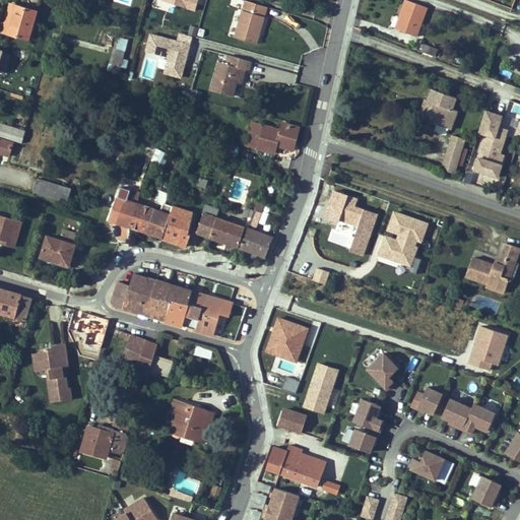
[(408,0),(406,0),(396,29),(415,37),(427,6),(408,0)]
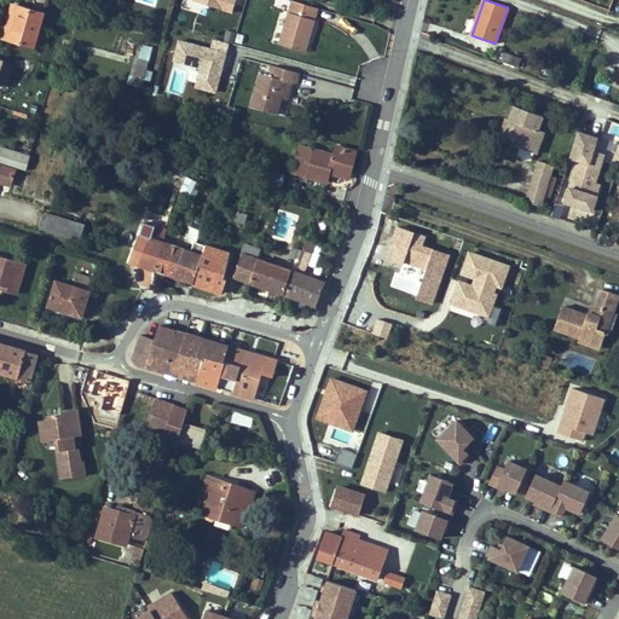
[(305,52),(318,9),(293,1),(279,44),(305,52)]
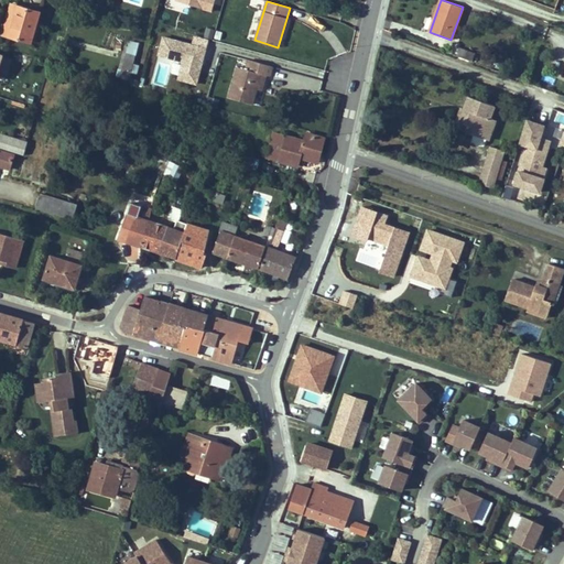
[(8,36),(17,6),(11,4),(2,34),(8,36)]
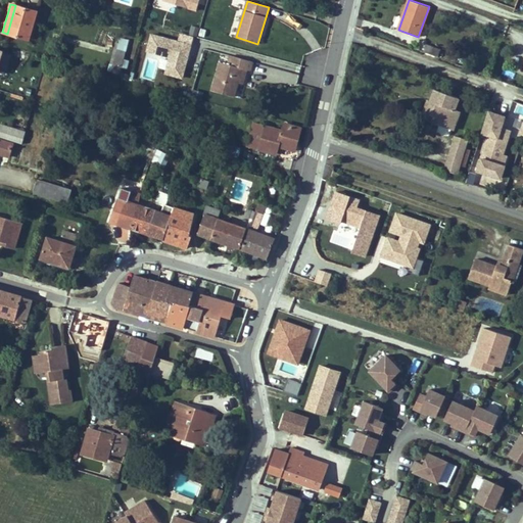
[(29,40),(37,11),(15,5),(7,34),(29,40)]
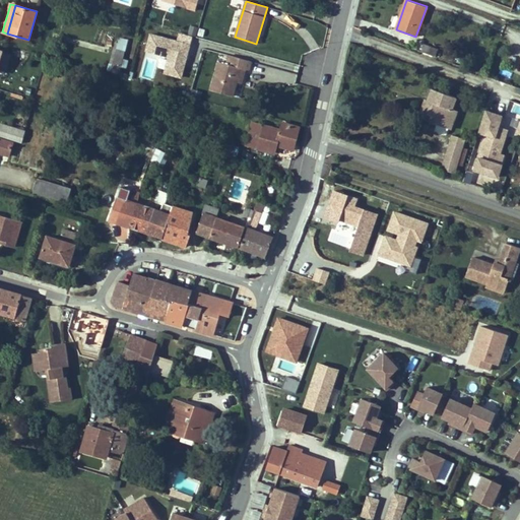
[(322,36),(326,26),(311,19),(307,29),(322,36)]
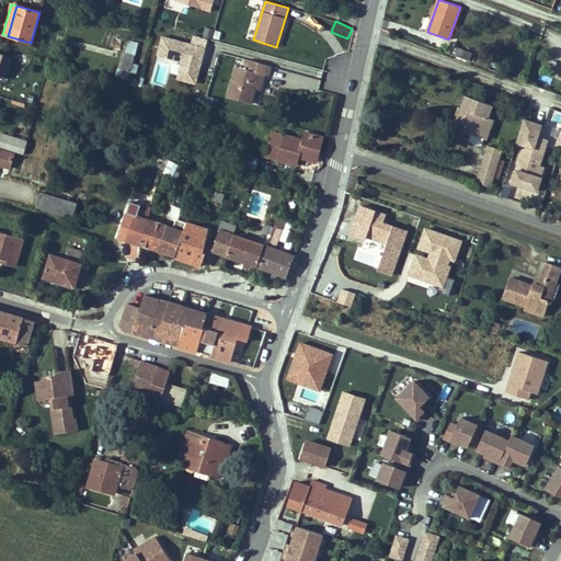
[(195,83),(206,45),(161,32),(156,53),(180,60),(175,77),(195,83)]
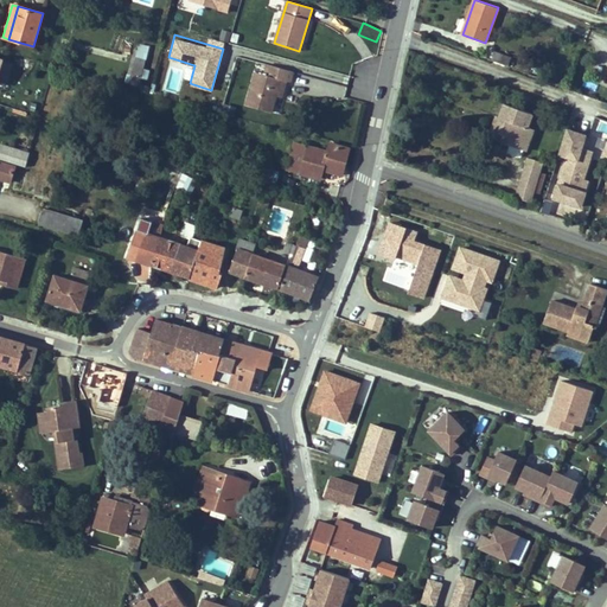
[(146,78),(148,70),(142,69),(145,59),(148,48),(140,45),(139,50),(132,75),(140,77),(146,78)]
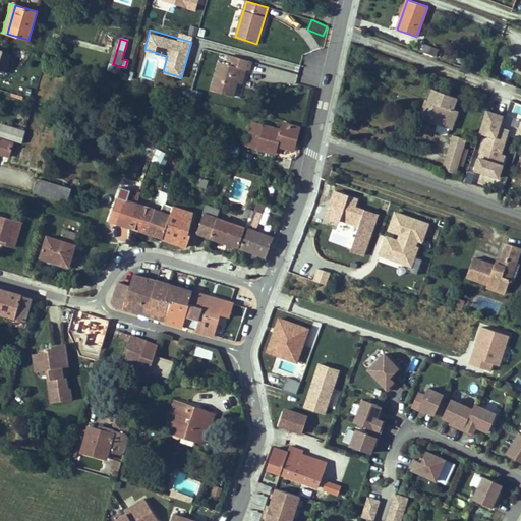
[(113,64),(119,43),(116,43),(108,70),(111,71),(113,64)]
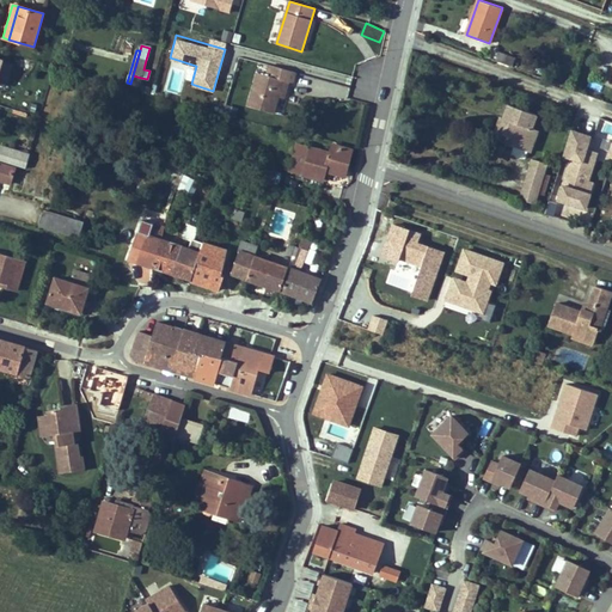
[(515,59),(500,53),(496,61),(513,67),(515,59)]
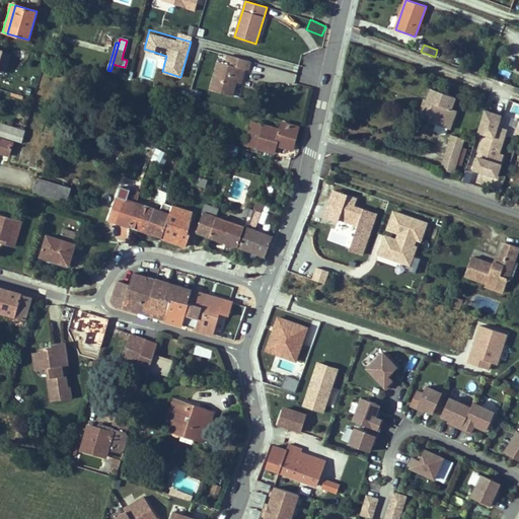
[(236,81),(240,68),(244,69),(248,70),(250,61),(229,55),(226,64),(219,62),(211,90),(231,96),(236,81)]
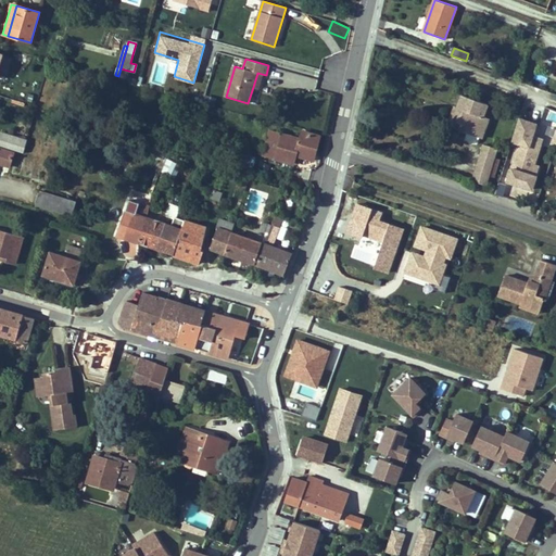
[(9,61),(2,60),(0,70),(0,71),(7,72),(9,61)]
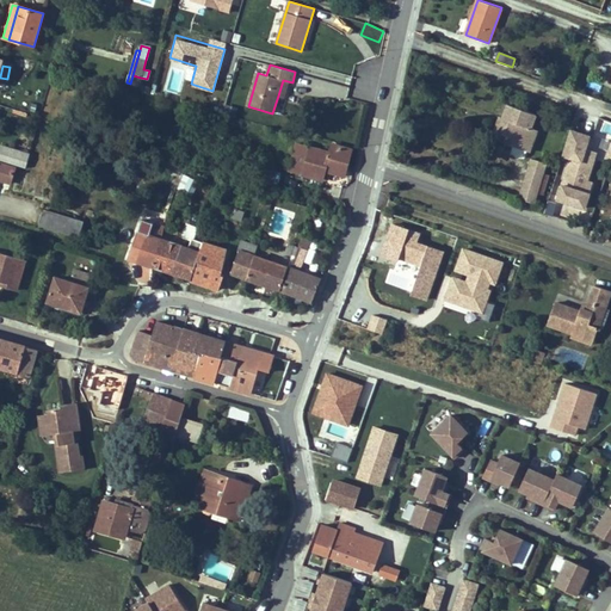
[(140,86),(141,78),(133,75),(130,84),(140,86)]
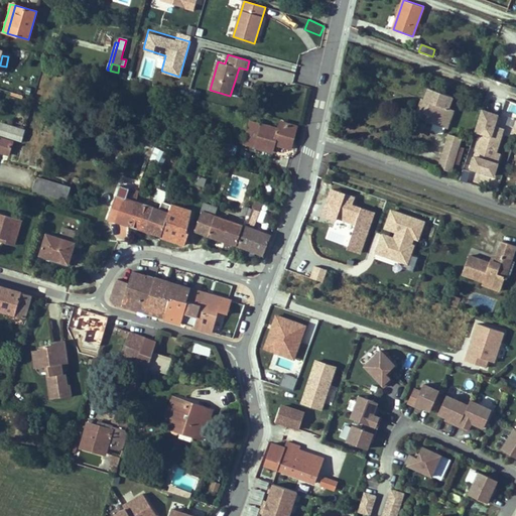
[(239,83),(243,69),(239,68),(235,81),(239,83)]
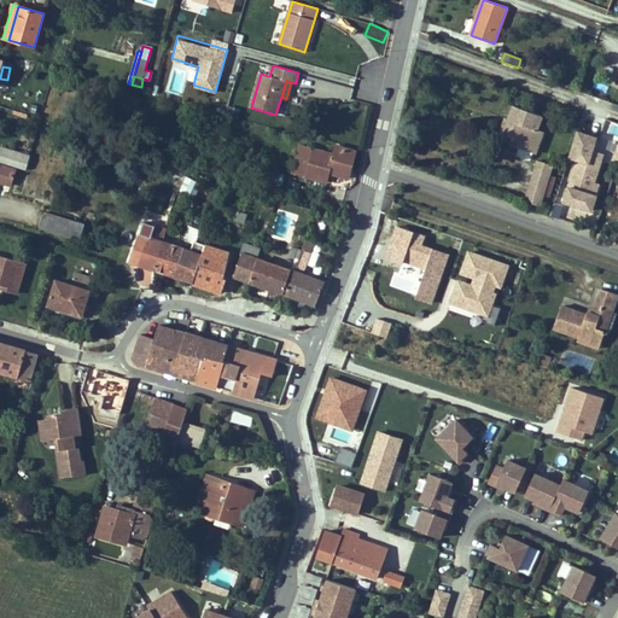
[(519,151),(522,146),(538,152),(544,134),(537,130),(542,120),(514,110),(511,122),(502,145),(519,151)]
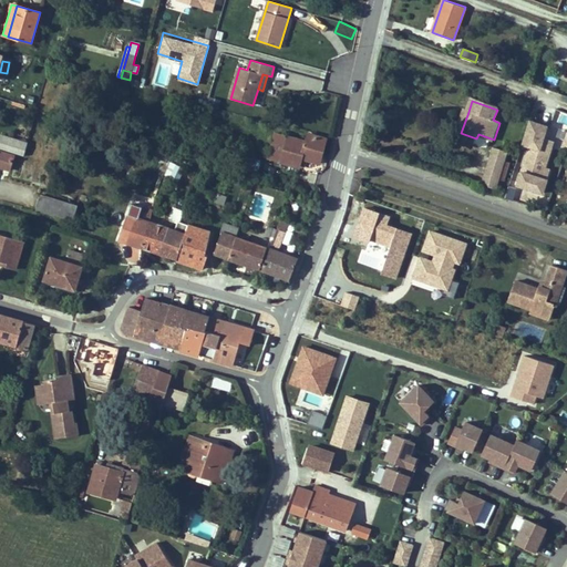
[(463,110),(455,131),(461,133),(468,112),(463,110)]
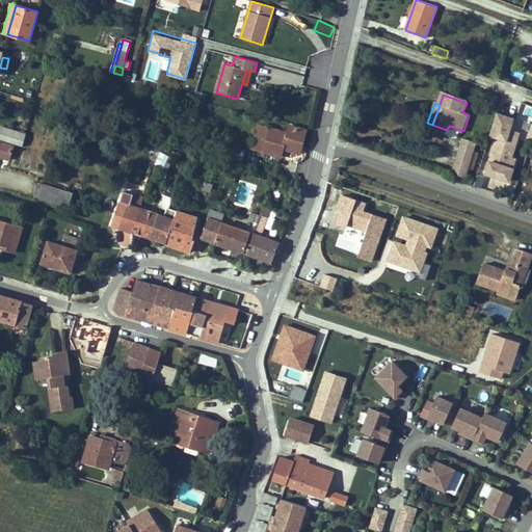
[(514,121),(497,114),(488,138),(495,140),(483,177),(509,185),(516,160),(512,158),(521,134),(511,131),(514,121)]
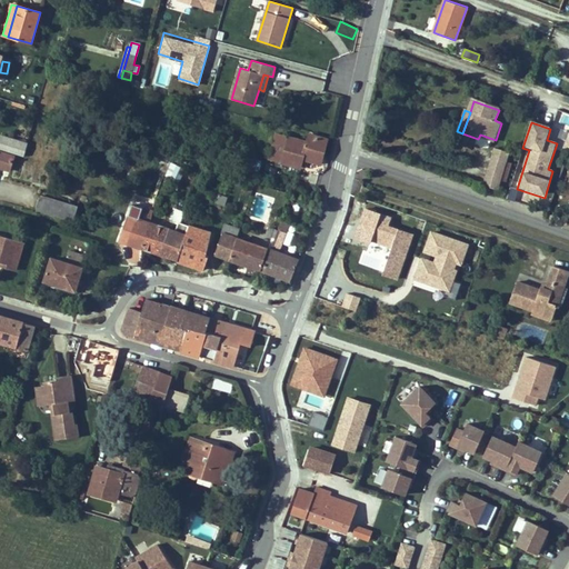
[(321,165),(328,139),(309,135),(307,142),(277,133),(270,159),(300,168),(303,159),(321,165)]
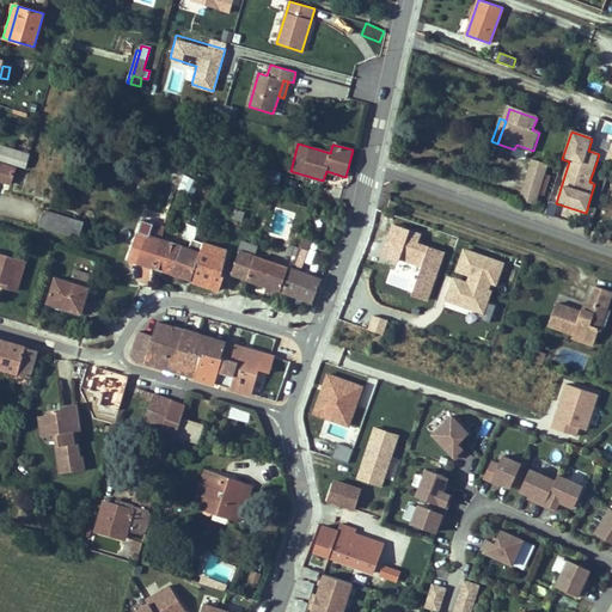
[(0,160),(26,169),(30,154),(1,146),(0,151),(0,160)]
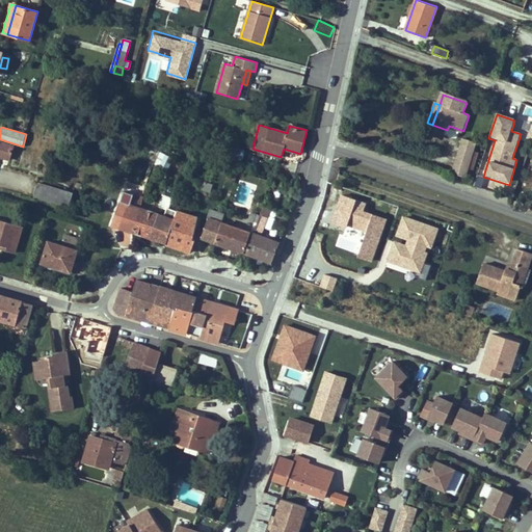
[(156,153),(160,144),(148,139),(144,148),(156,153)]
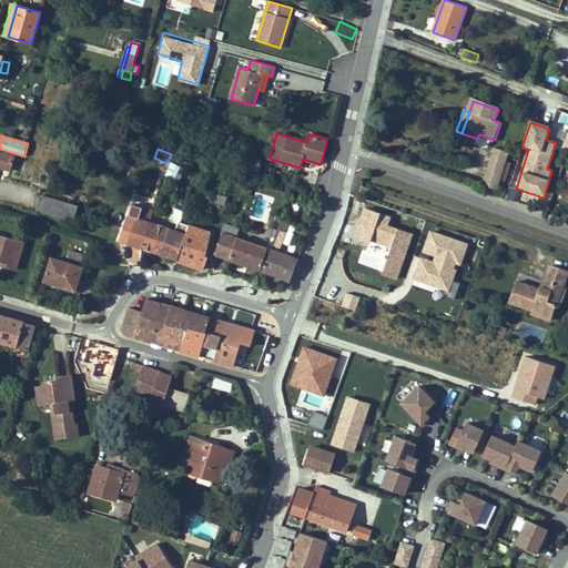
[(509,154),(493,149),(482,186),(498,191),(500,182),(507,163),(509,154)]
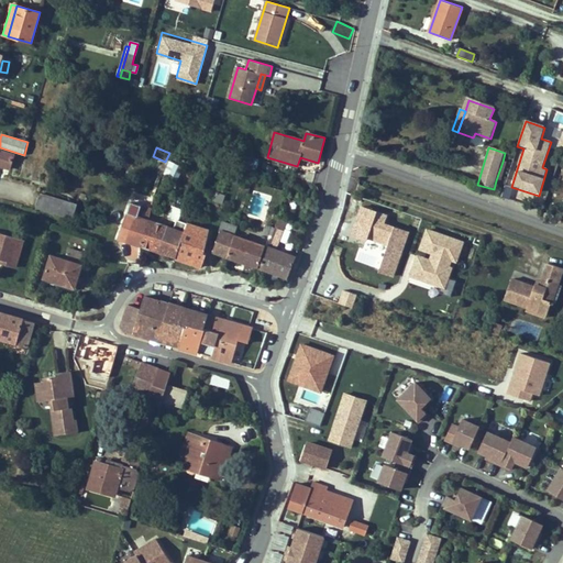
[(0,165),(10,168),(14,155),(0,150),(0,165)]
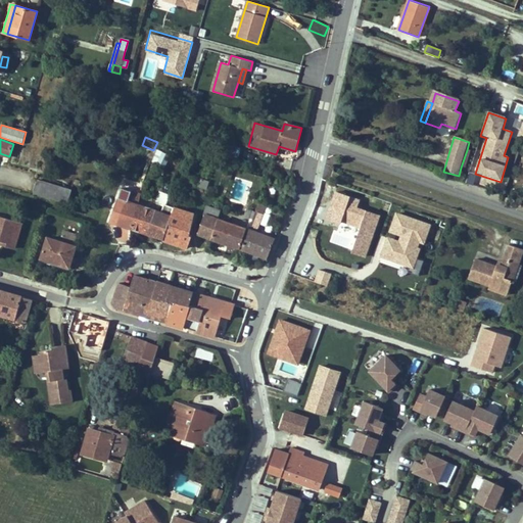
[(238,156),(240,148),(224,144),(222,151),(238,156)]
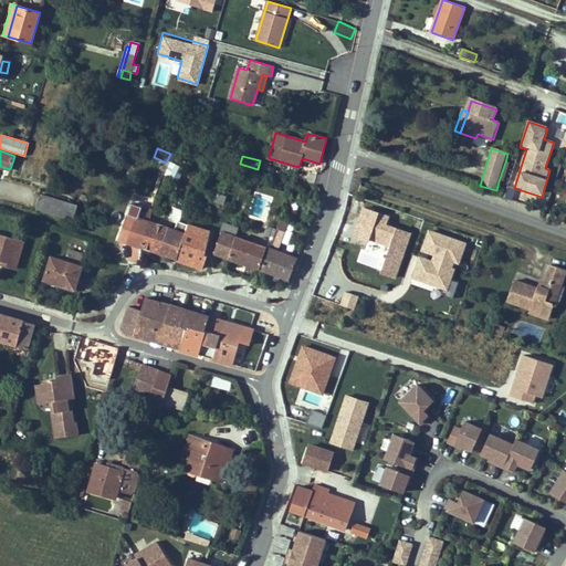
[(511,164),(505,163),(499,181),(504,184),(511,164)]
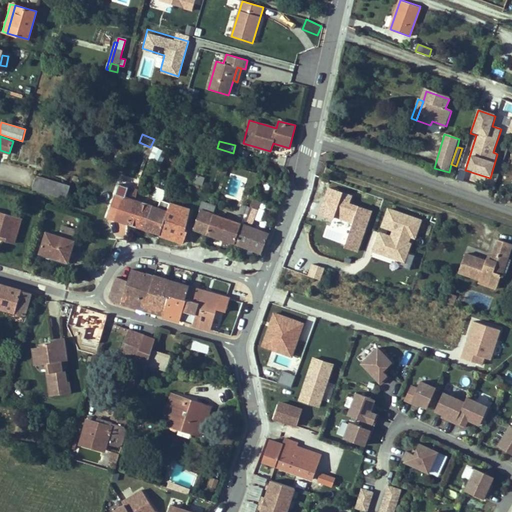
[(230,161),(233,153),(217,148),(215,156),(230,161)]
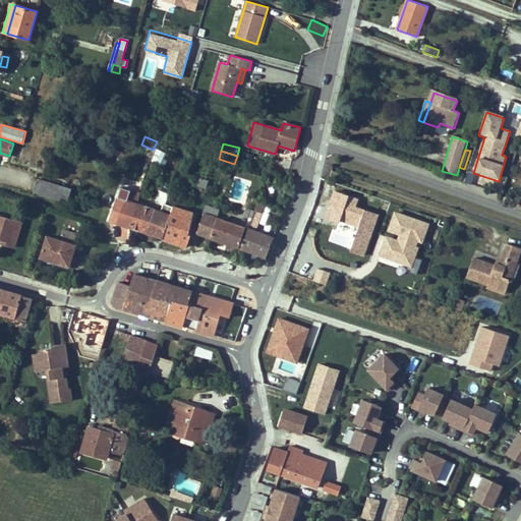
[(164,166),(169,155),(162,152),(157,163),(164,166)]
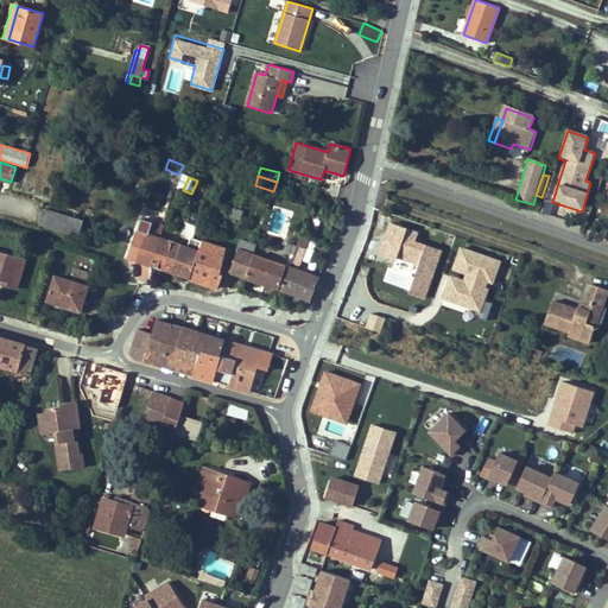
[(240,220),(244,211),(234,208),(230,216),(240,220)]
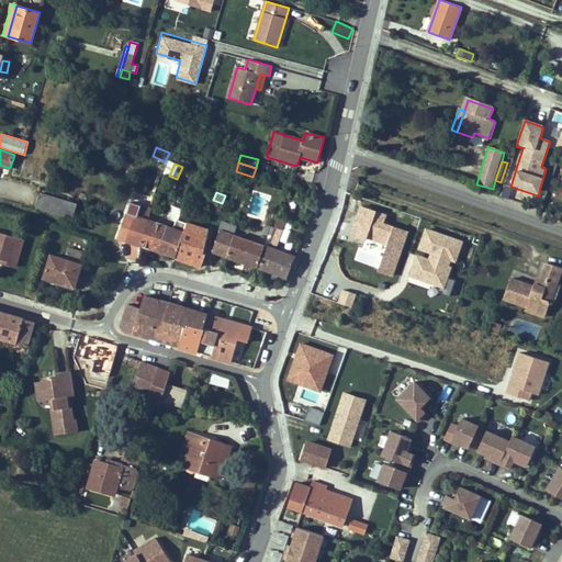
[(75,210),(77,204),(41,193),(36,208),(72,218),(72,217),(77,218),(79,211),(75,210)]
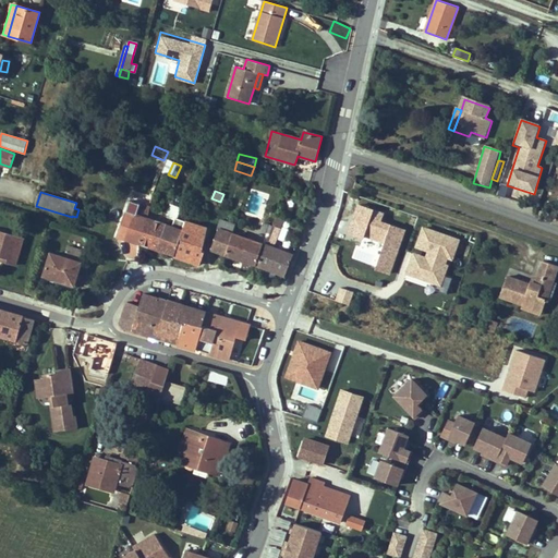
[(389,223),(393,209),(363,199),(359,213),(389,223)]
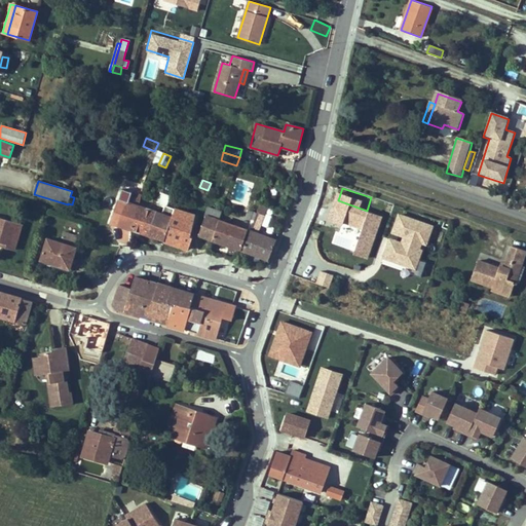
[(139,205),(141,196),(123,190),(120,197),(126,200),(126,201),(139,205)]
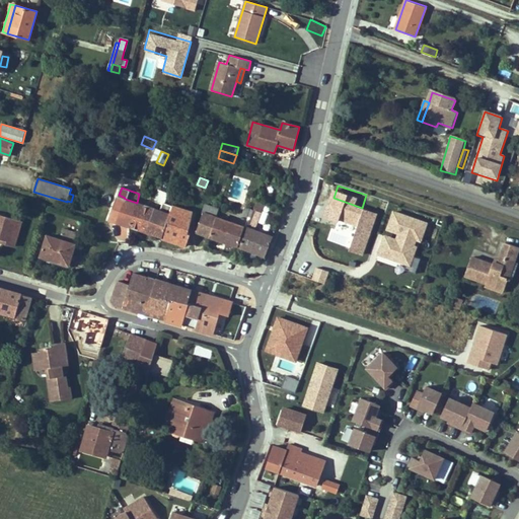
[(165,226),(172,206),(165,203),(167,197),(167,196),(168,193),(158,190),(154,202),(162,205),(160,212),(154,210),(154,209),(137,203),(129,226),(156,235),(162,237),(165,226)]
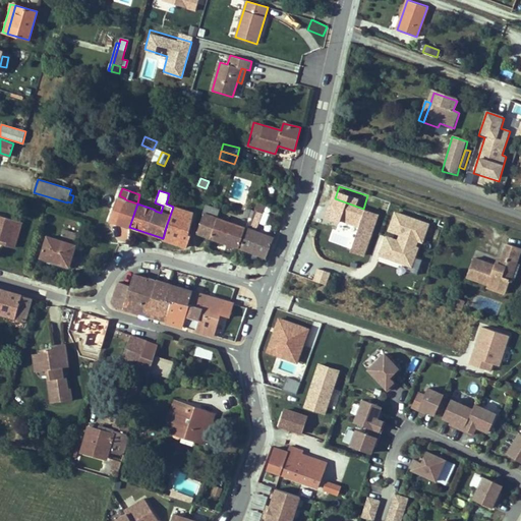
[(129,227),(137,204),(125,199),(125,198),(119,195),(109,221),(129,227)]
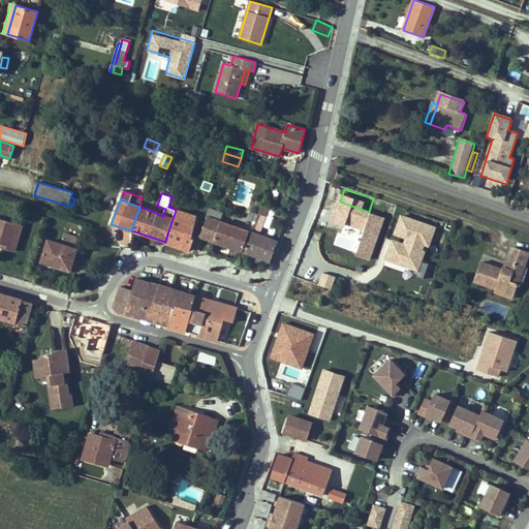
[(176,210),(178,204),(170,200),(168,207),(176,210)]
